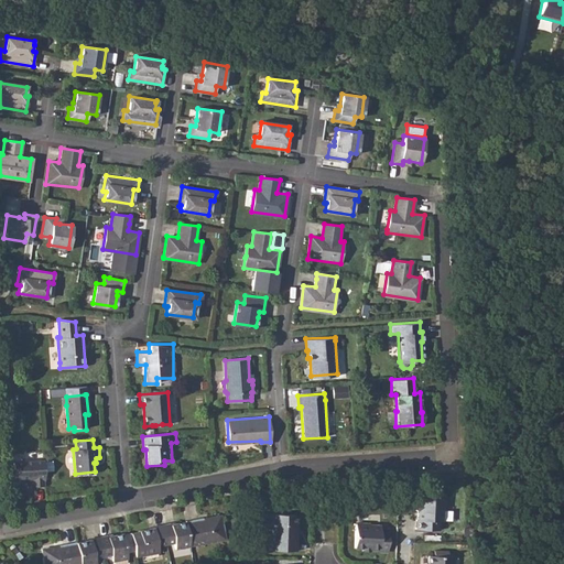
[(44,486),(43,457),(13,459),(14,477),(18,477),(19,484),(34,483),(35,486),(44,486)]
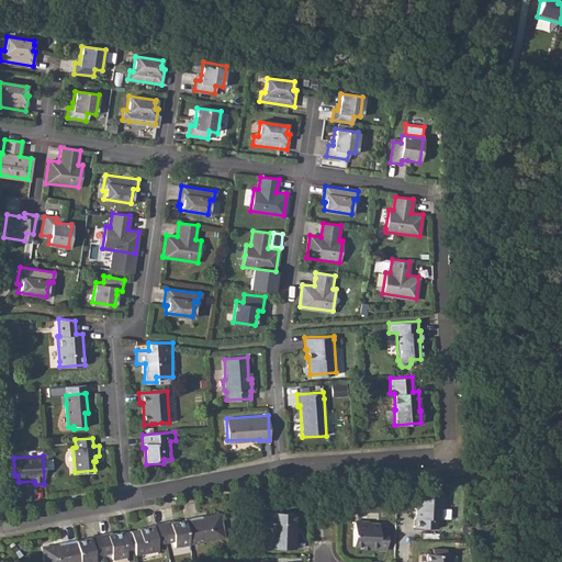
[(416,509),(415,509),(415,518),(413,518),(413,528),(436,529),(436,520),(439,520),(440,509),(441,508),(442,493),(418,492),(417,502),(416,509)]
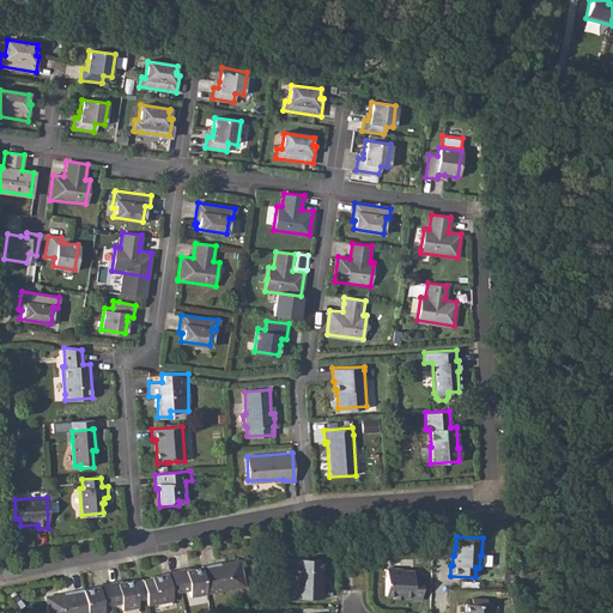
[(291,574),(291,598),(321,599),(322,577),(320,577),(321,560),(296,558),(295,574),(291,574)]
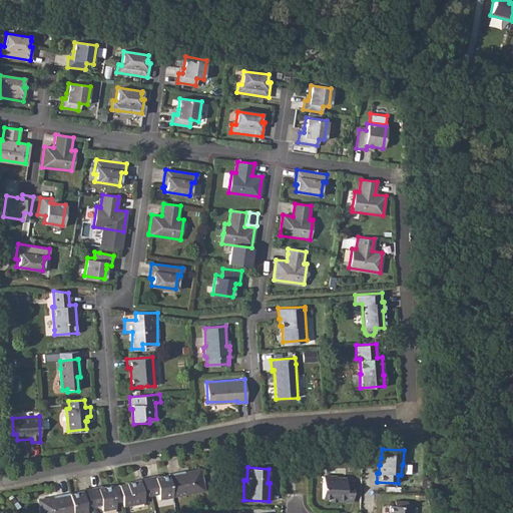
[(183,471),(167,474),(171,496),(189,493),(203,490),(202,482),(204,482),(203,475),(200,475),(199,469),(184,472),(183,471)]
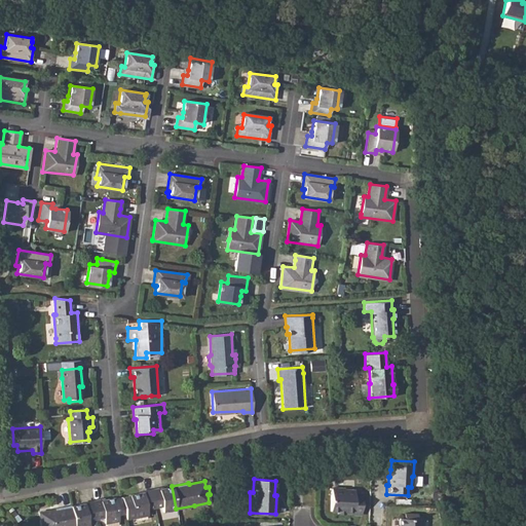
[(172,486),(150,490),(153,505),(161,504),(162,511),(176,509),(172,486)]
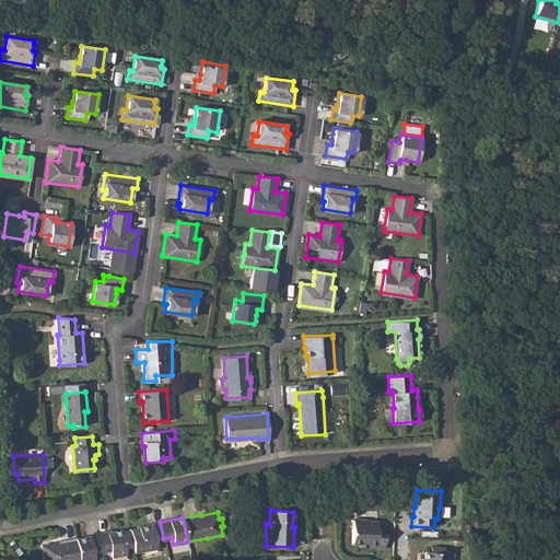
[(351,545),(360,545),(365,545),(366,547),(375,547),(375,548),(384,548),(384,527),(376,526),(376,523),(365,522),(365,521),(352,520),(351,545)]
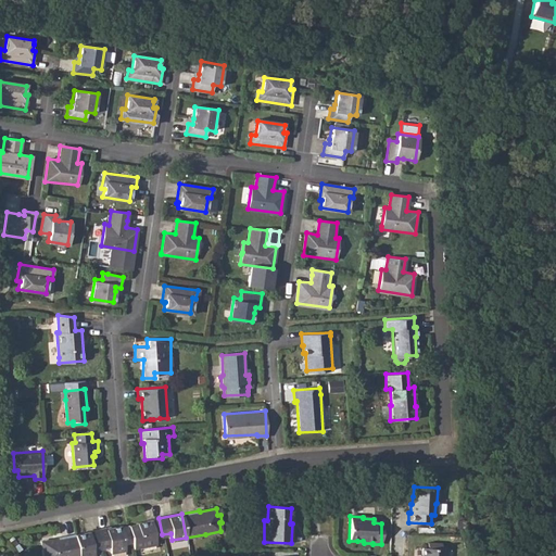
[(162,534),(159,518),(138,522),(138,523),(129,525),(134,547),(156,544),(155,535),(162,534)]
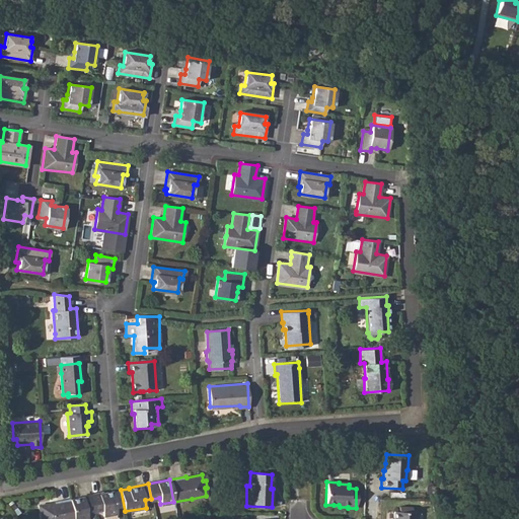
[(113,492),(90,496),(93,513),(101,512),(102,518),(118,515),(113,492)]
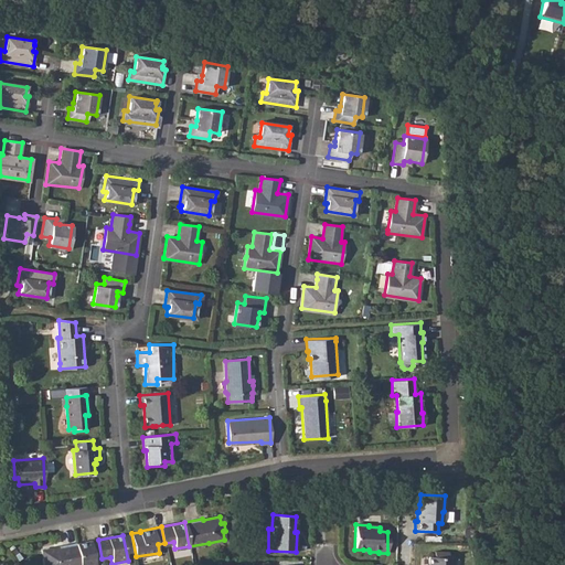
[(98,540),(75,543),(78,564),(95,564),(94,560),(102,558),(98,540)]
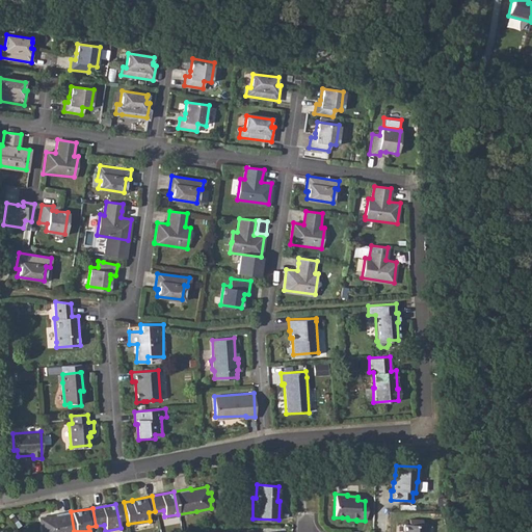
[(74,531),(71,511),(54,514),(54,515),(38,519),(41,527),(37,528),(38,531),(74,531)]
